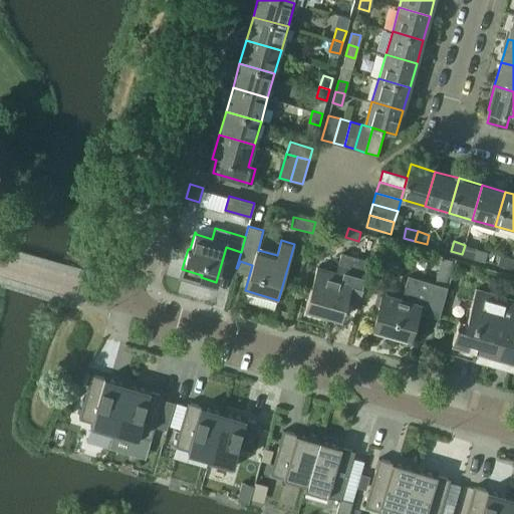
[(465,245),(462,254),(473,257),(476,248),(465,245)]
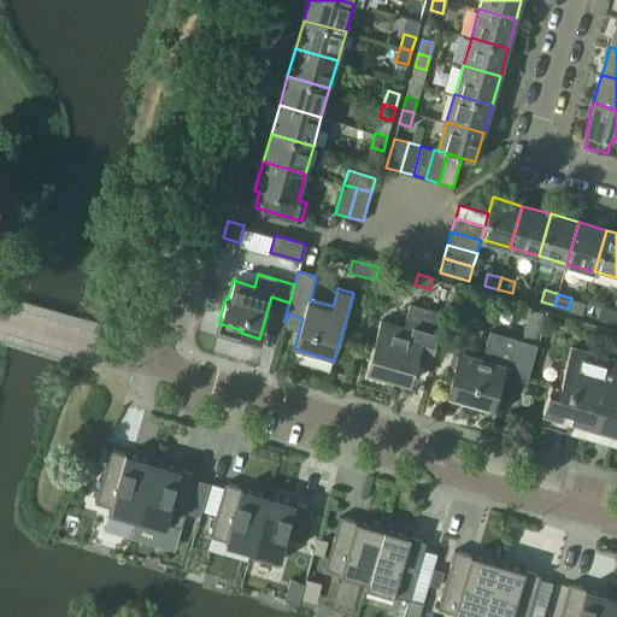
[(366,370),(410,382),(416,359),(430,363),(433,353),(446,310),(412,300),(401,334),(378,328),(366,370)]
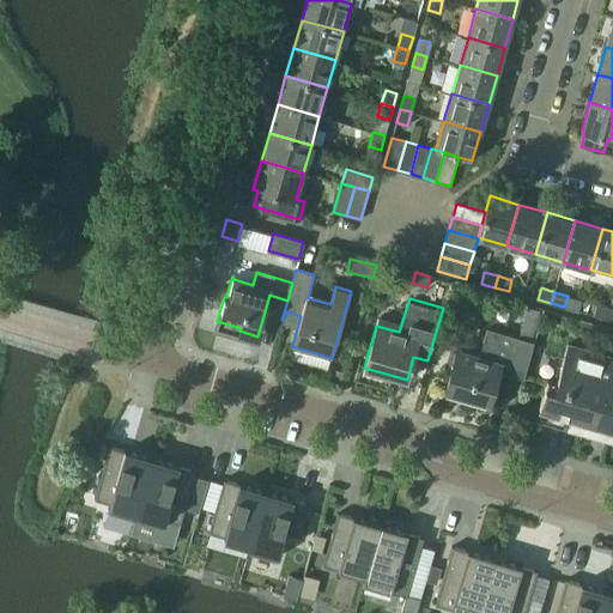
[(594,315),(607,319),(611,308),(596,303),(594,315)]
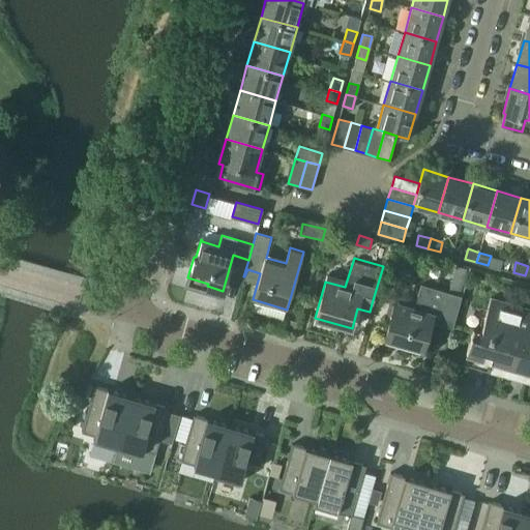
[(458,264),(450,291),(462,295),(470,267),(458,264)]
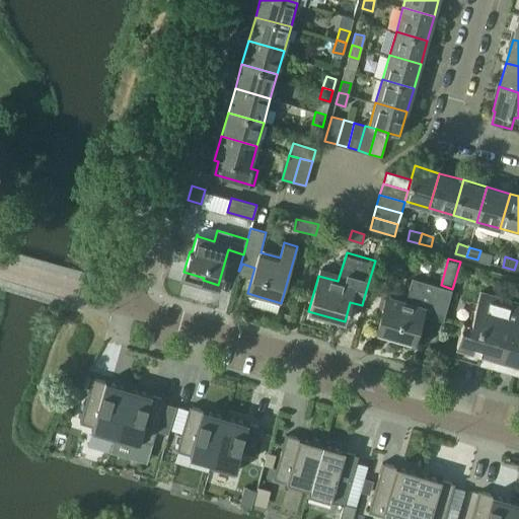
[(423,309),(445,315),(452,289),(413,278),(405,302),(387,297),(389,292),(388,291),(382,311),(377,330),(378,330),(379,329),(413,339),(413,341),(414,341),(423,309)]
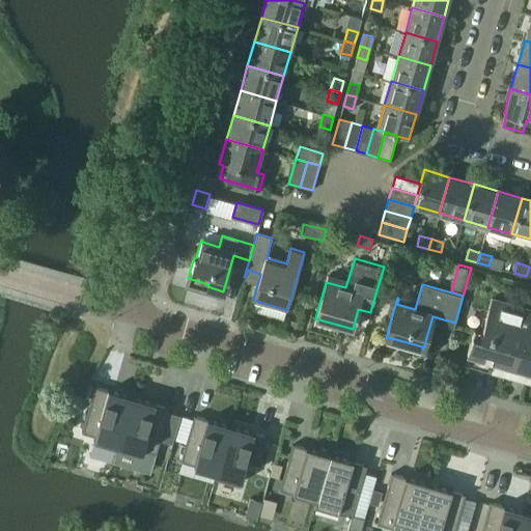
[(464,365),(511,379),(530,310),(530,308),(493,298),(482,331),(474,329),(467,354),(464,365)]
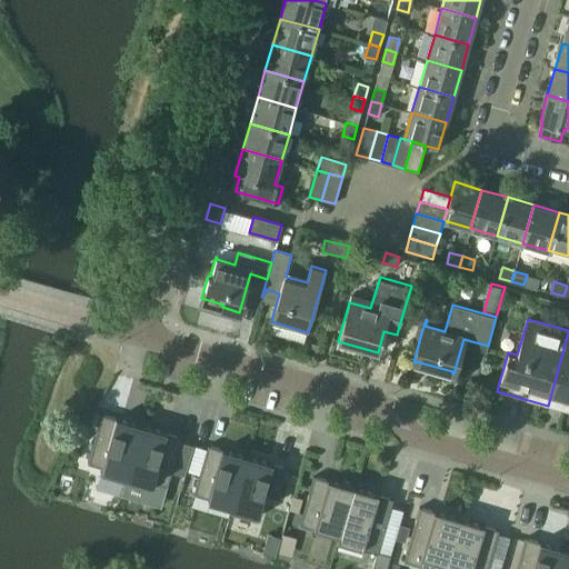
[(568,332),(548,406),(568,411),(568,332)]
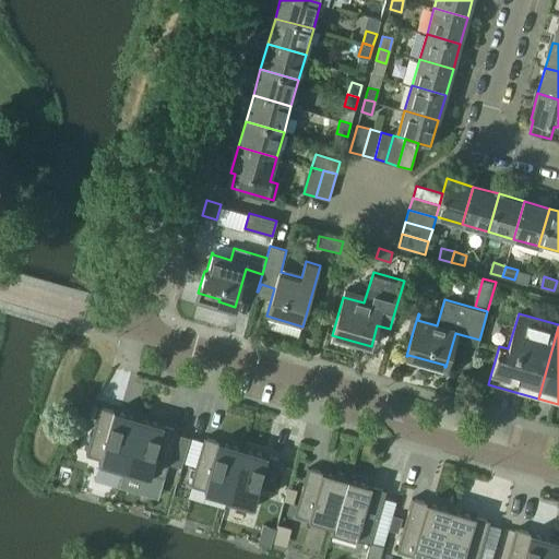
[(313,342),(302,340),(300,348),(310,351),(313,342)]
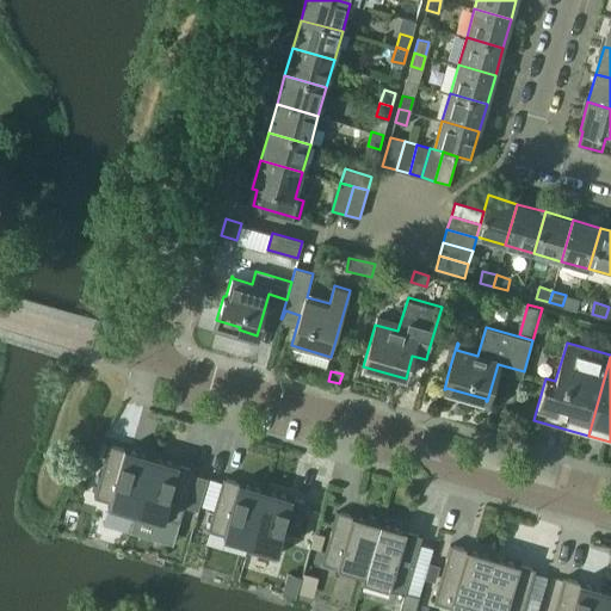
[(152,457),(110,444),(94,498),(110,501),(107,507),(135,516),(152,457)]
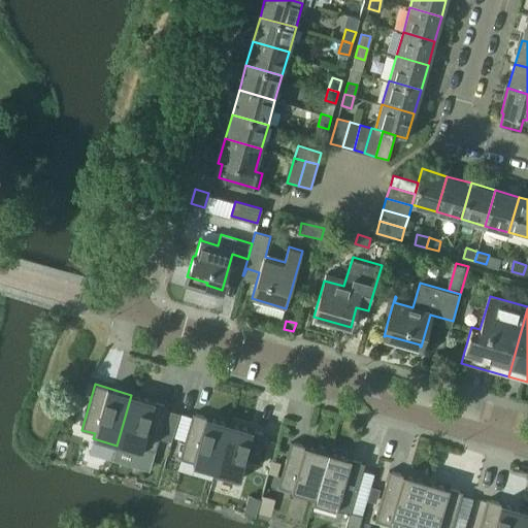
[(131,395),(117,446),(140,452),(141,448),(155,452),(159,437),(171,440),(179,414),(167,410),(168,405),(131,395)]
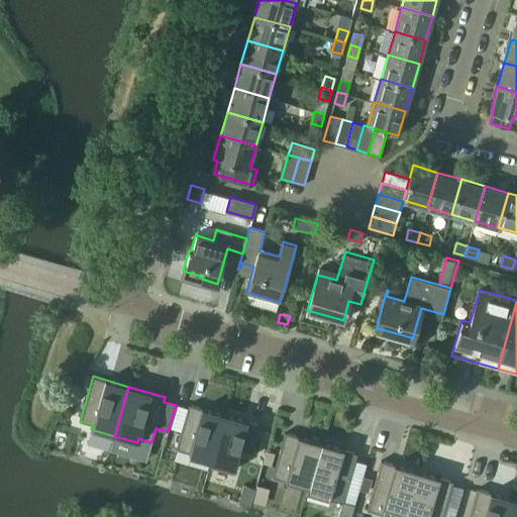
[(225,415),(189,404),(176,449),(211,459),(209,463),(211,463),(225,415)]
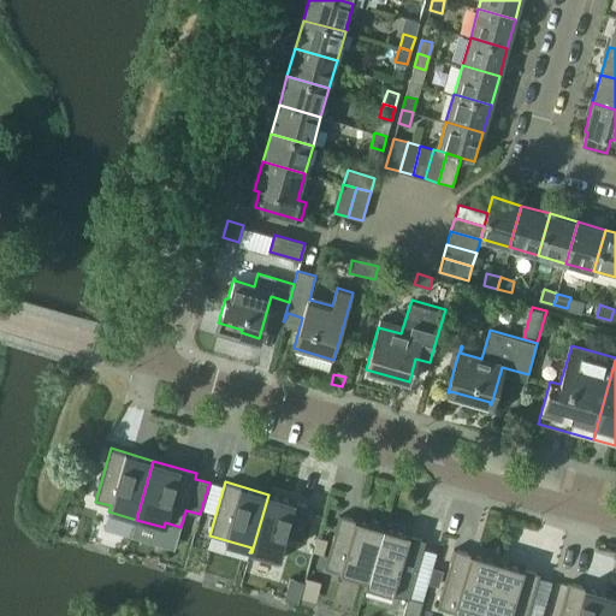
[(311,507),(268,495),(252,552),(278,561),(285,534),(301,539),(311,507)]
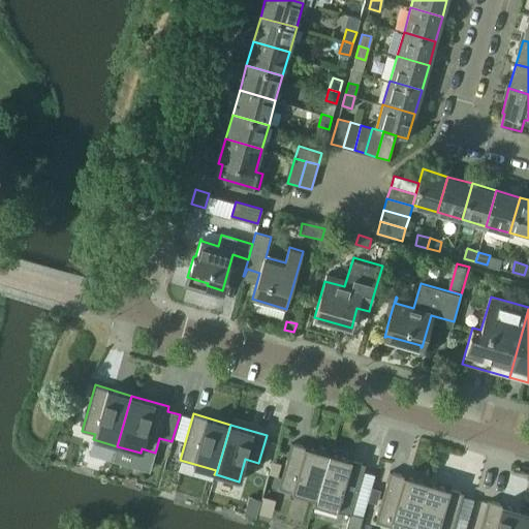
[(314,503),(329,453),(330,449),(317,445),(316,449),(291,442),(278,488),(314,498),(313,503),(314,503)]
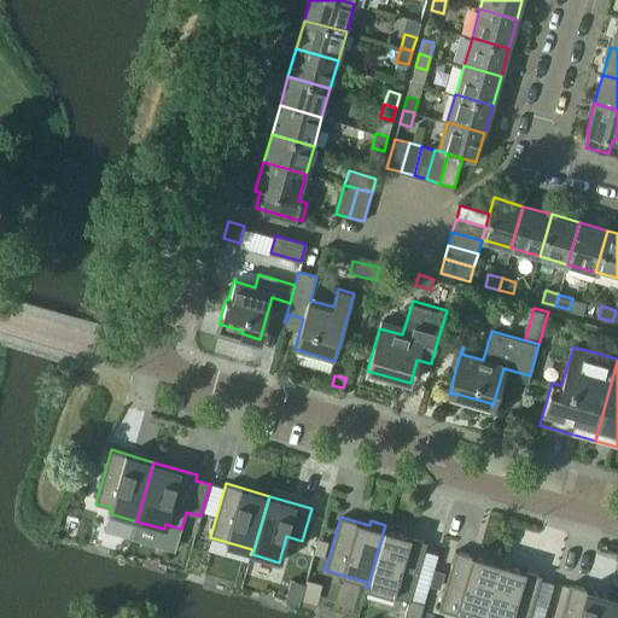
[(427,542),(384,529),(367,588),(409,601),(410,599),(427,542)]
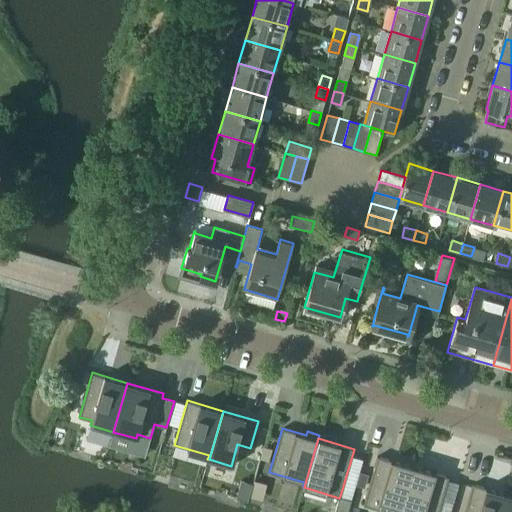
[(264,446),(260,459),(269,461),(272,449),(264,446)]
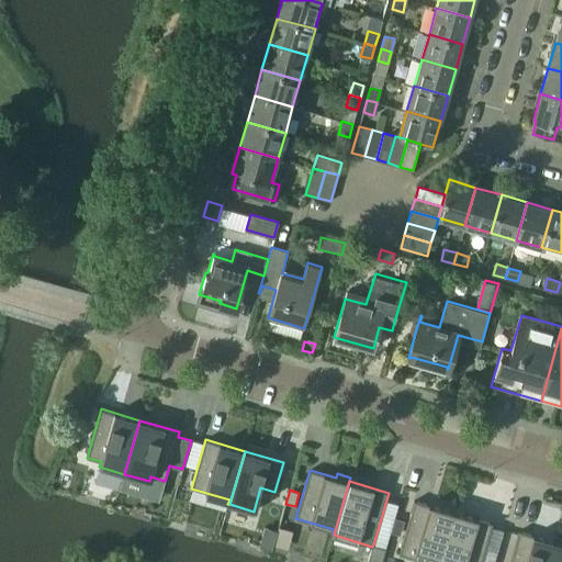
[(438,561),(453,512),(414,501),(398,554),(426,561),(438,561)]
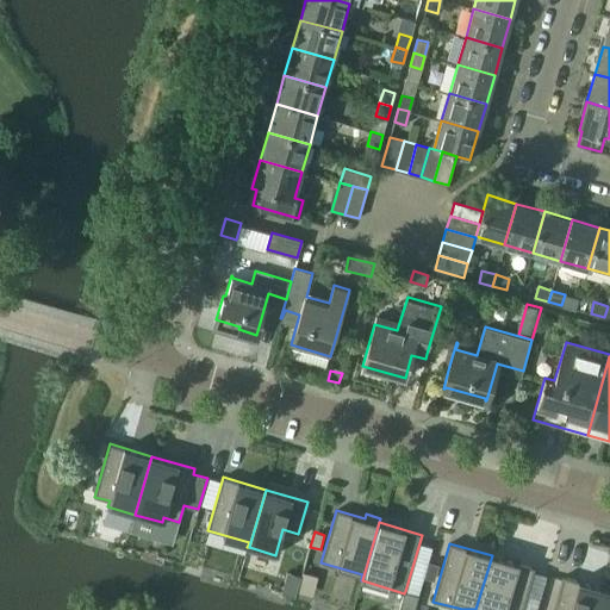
[(522,609),(534,568),(492,555),(475,609),(477,609),(478,609),(483,609),(522,609)]
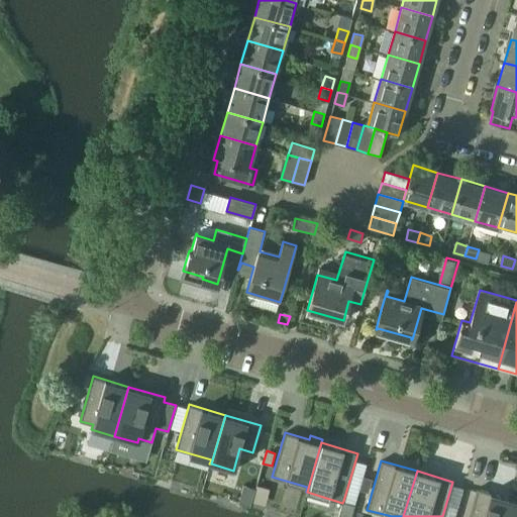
[(478,489),(469,516),(508,516),(513,499),(478,489)]
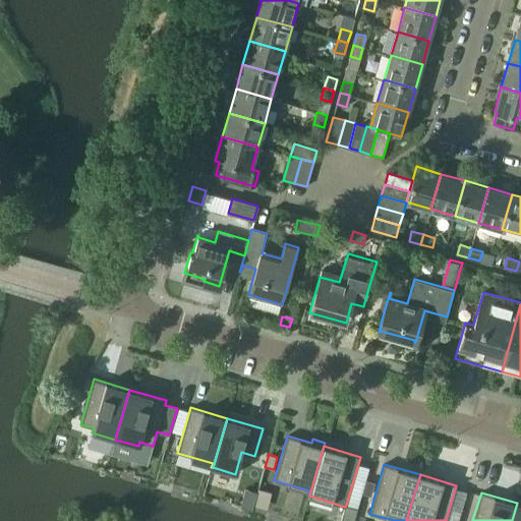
[(520,520),(520,504),(517,503),(512,520),(520,520)]
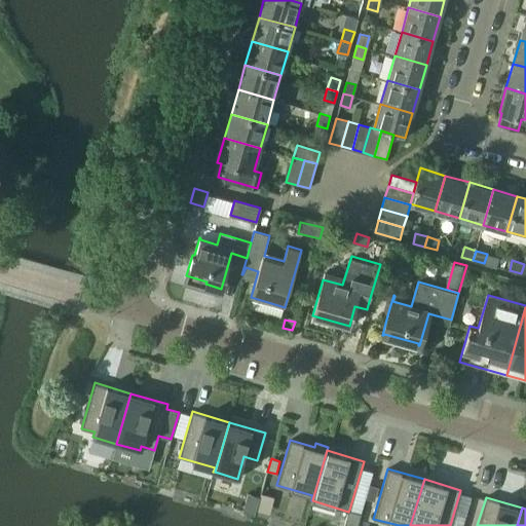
[(348,512),(343,525),(357,525),(362,514),(349,510),(348,512)]
